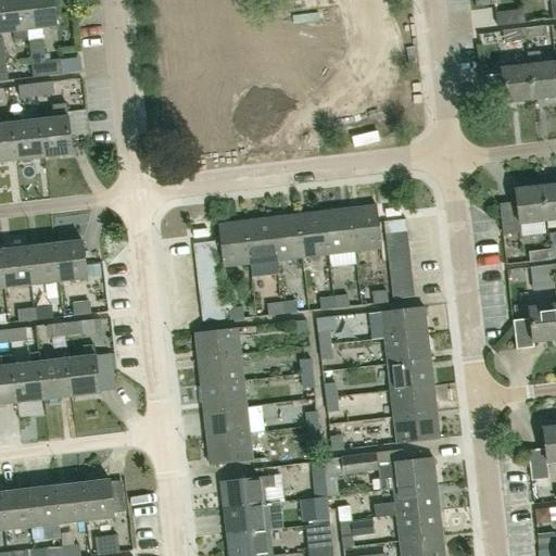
[(28,37),(27,27),(23,0),(0,0),(0,30),(13,29),(14,39),(28,37)]
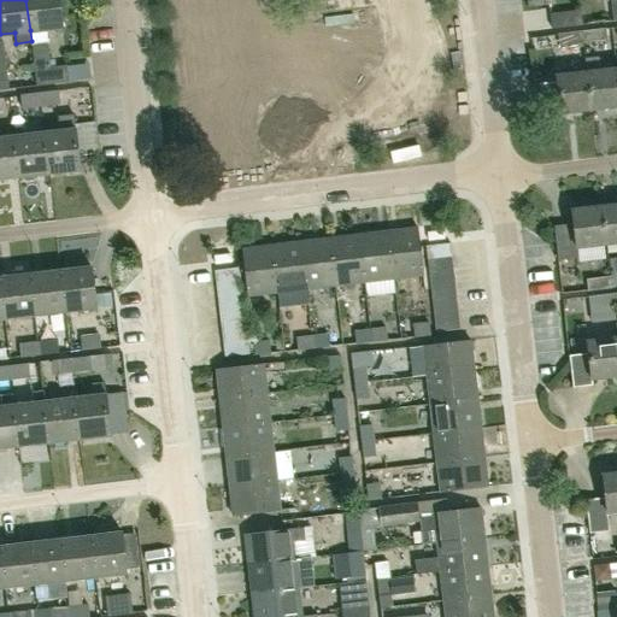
[(25,0),(30,30),(63,27),(59,0),(25,0)]
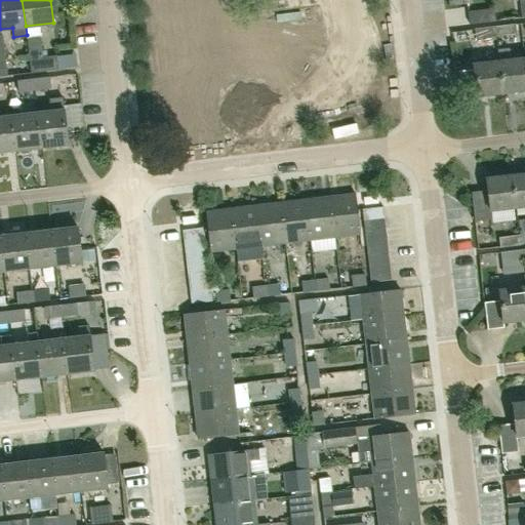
[(447,0),(448,9),(468,6),(467,0),(447,0)]
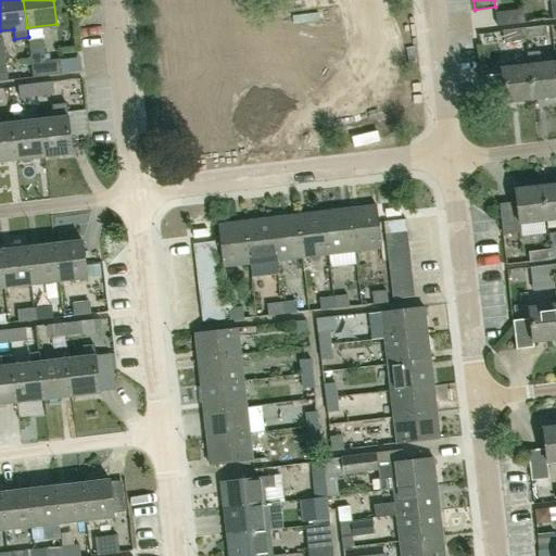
[(494,27),(522,24),(521,10),(492,13),(494,27)]
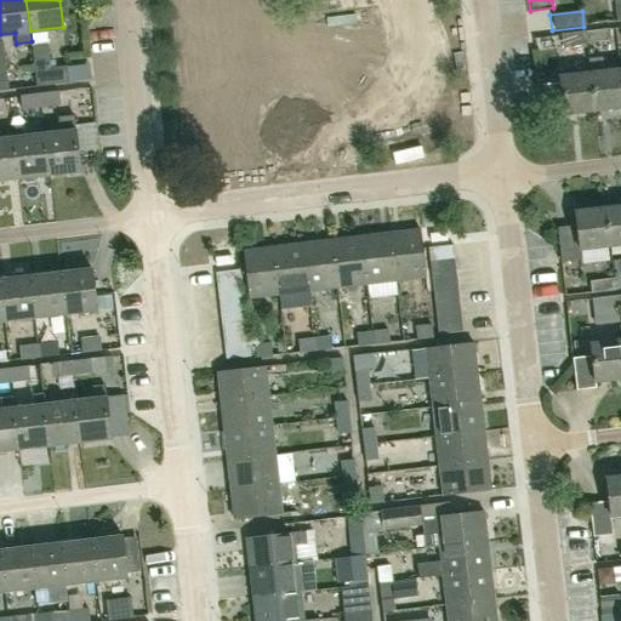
[(610,41),(609,29),(582,33),(584,45),(610,41)]
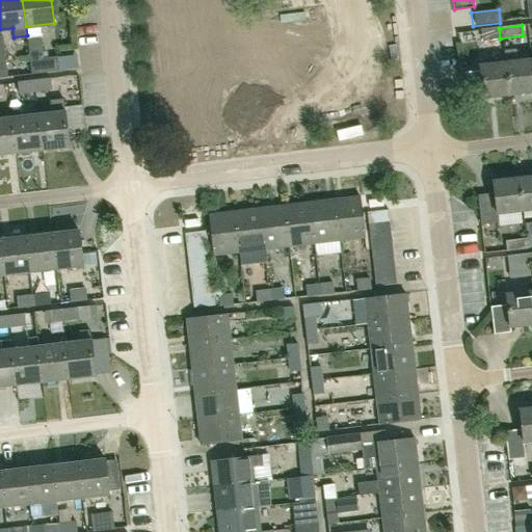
[(500,38),(499,28),(481,30),(482,40),(495,38),(497,55),(501,54),(500,38)]
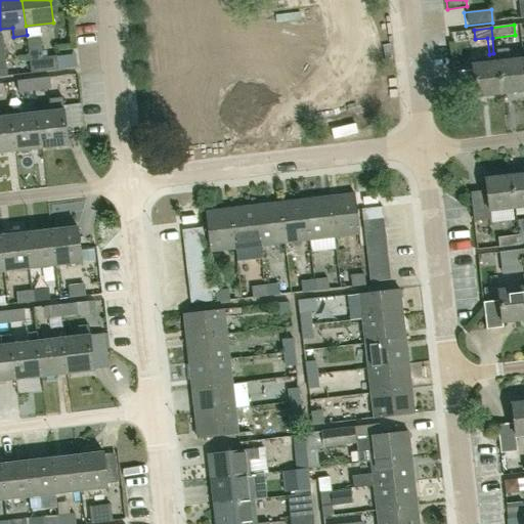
[(507,49),(496,50),(497,60),(494,60),(498,93),(523,90),(520,57),(509,59),(507,49)]
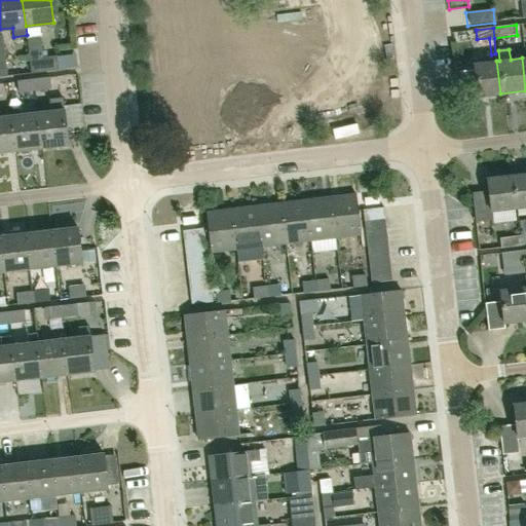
[(496,61),(484,63),(483,55),(474,57),(474,64),(471,64),(474,97),(500,94),(496,61)]
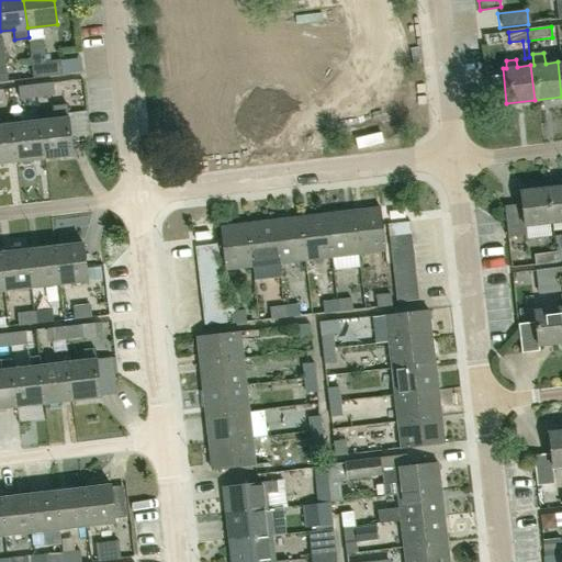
[(64,75),(62,60),(32,64),(34,78),(64,75)]
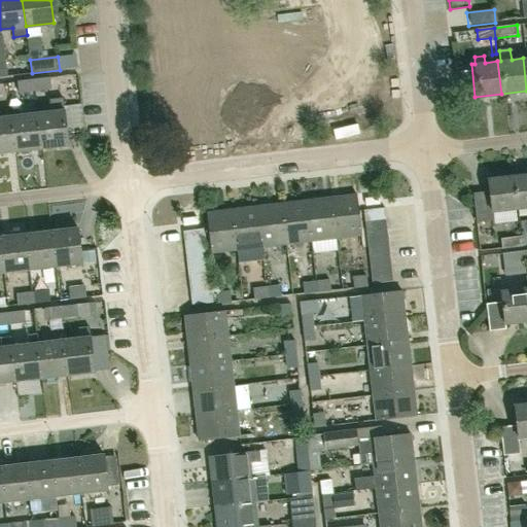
[(35,92),(51,90),(49,78),(34,79),(35,92)]
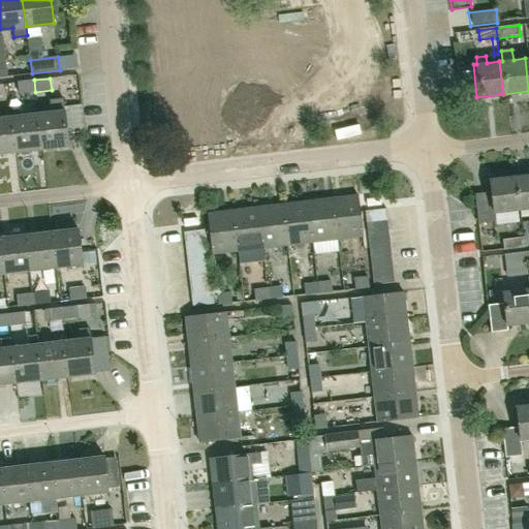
[(35,92),(34,80),(17,82),(18,94),(35,92)]
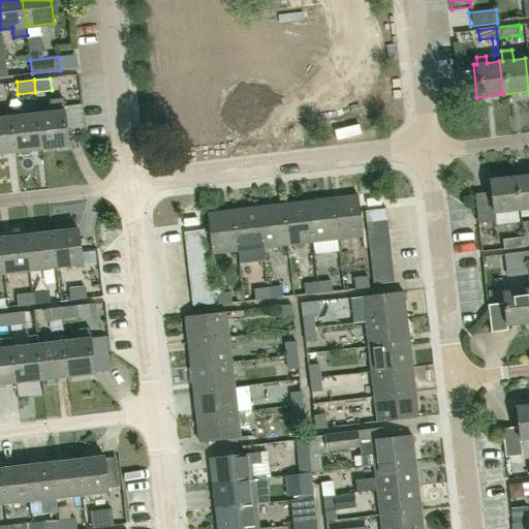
[(50,111),(38,112),(42,148),(69,145),(65,109),(64,110),(63,99),(49,100),(50,111)]
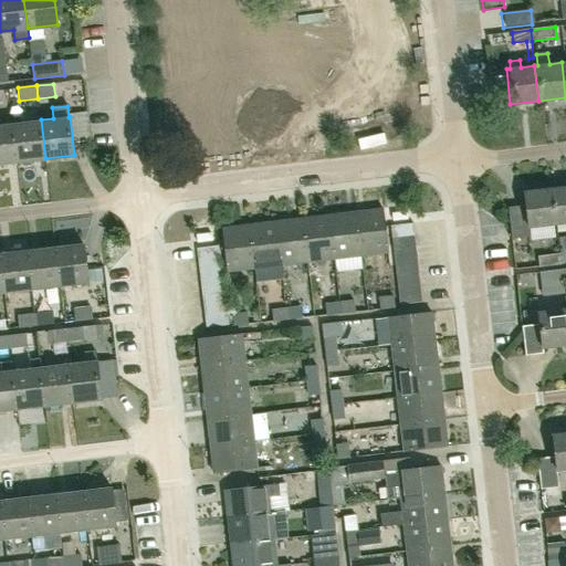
[(41,119),(12,123),(17,161),(45,158),(41,119)]
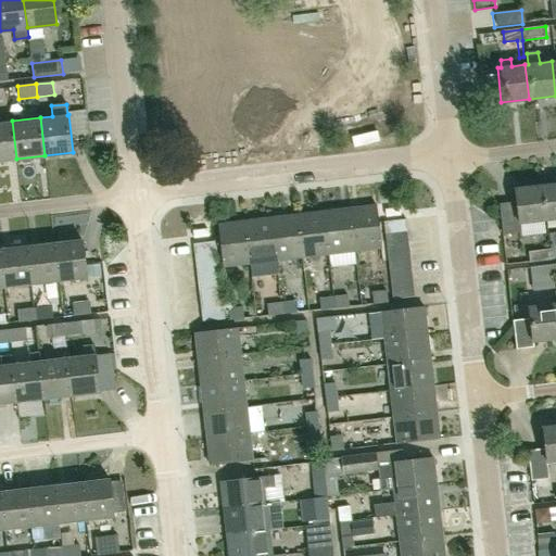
[(12,121),(0,122),(0,160),(16,159),(12,121)]
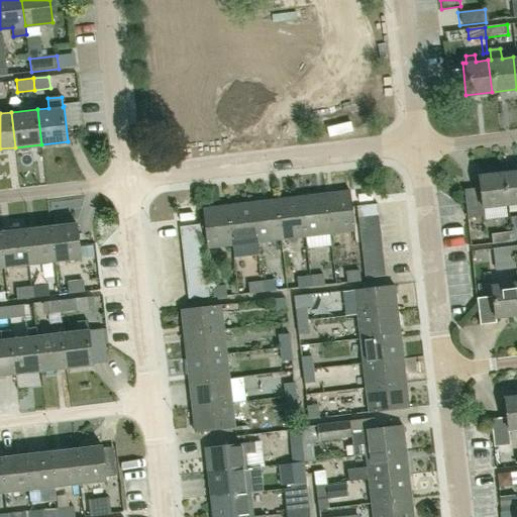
[(516,171),(502,173),(505,205),(516,203),(516,171)]
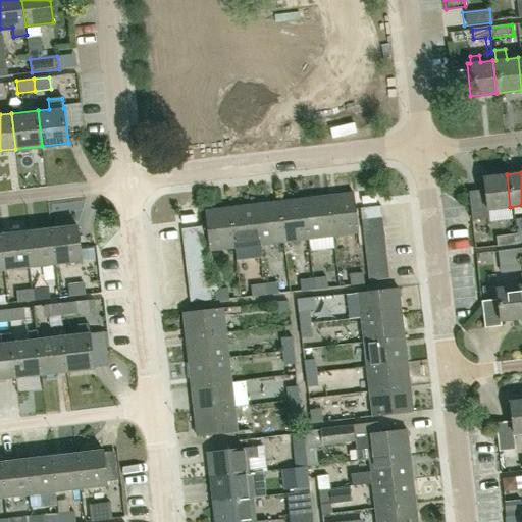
[(484,210),(510,207),(507,174),(480,177),(482,190),(465,191),(469,220),(485,218),(484,210)]
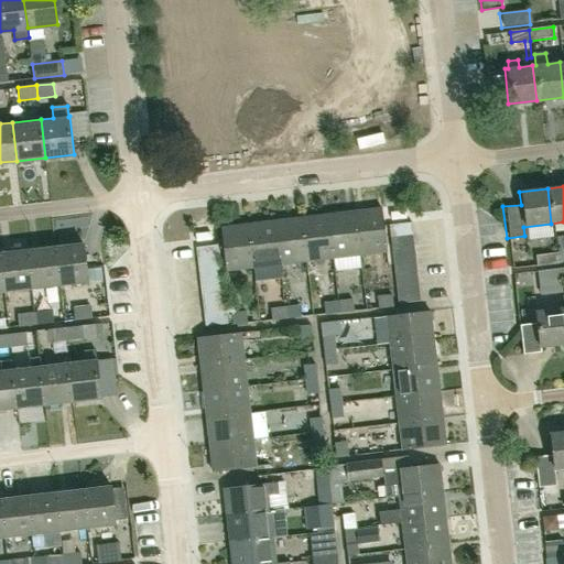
[(357,256),(384,252),(379,209),(351,213),(357,256)]
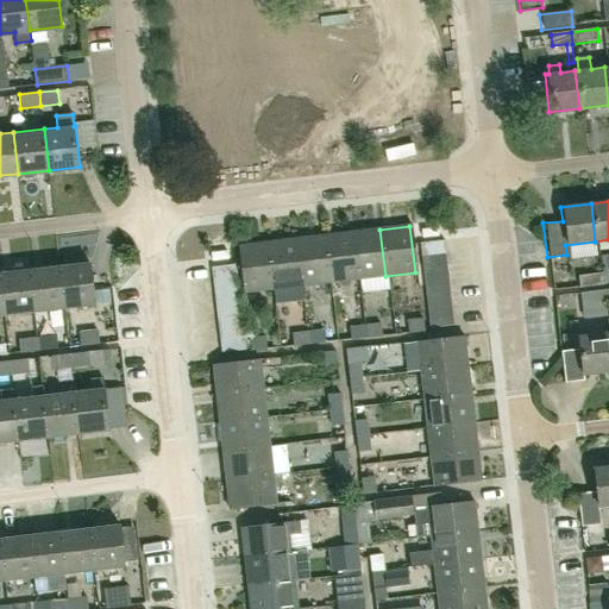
[(385,276),(380,230),(352,233),(357,278),(385,276)]
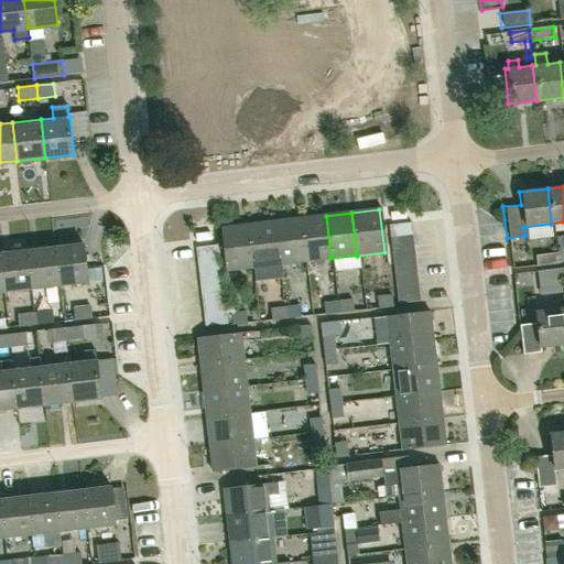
[(331,258),(326,216),(300,219),(304,261),(331,258)]
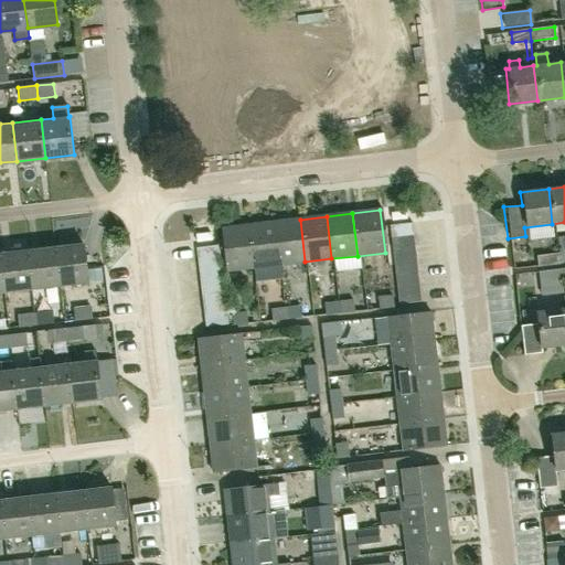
[(305,262),(300,220),(274,223),(278,265),(305,262)]
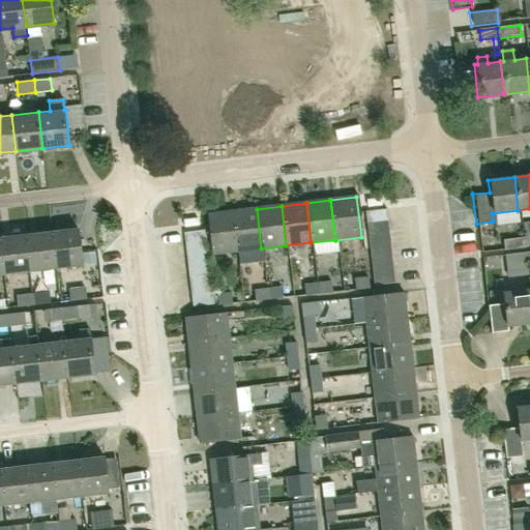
[(261,248),(257,209),(232,211),(236,252),(261,248)]
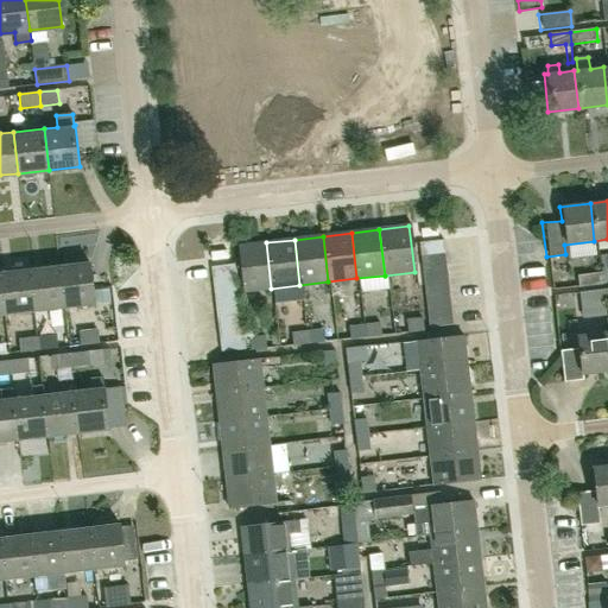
[(419,244),(422,255),(445,253),(444,240),(419,244)]
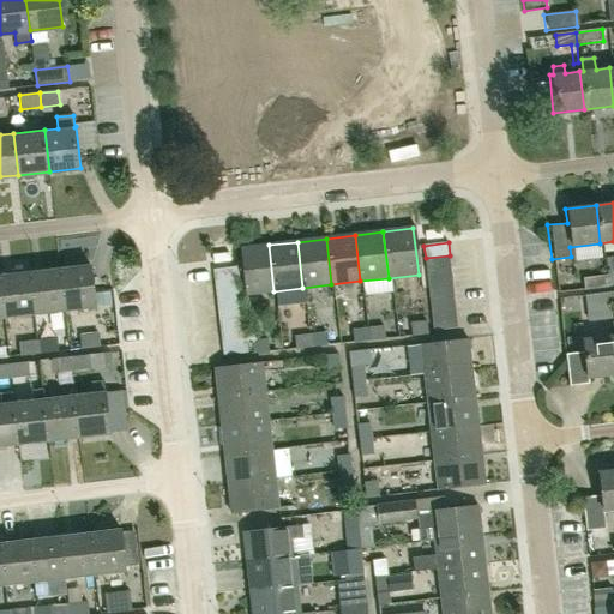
[(274,292),(269,245),(239,248),(245,295),(274,292)]
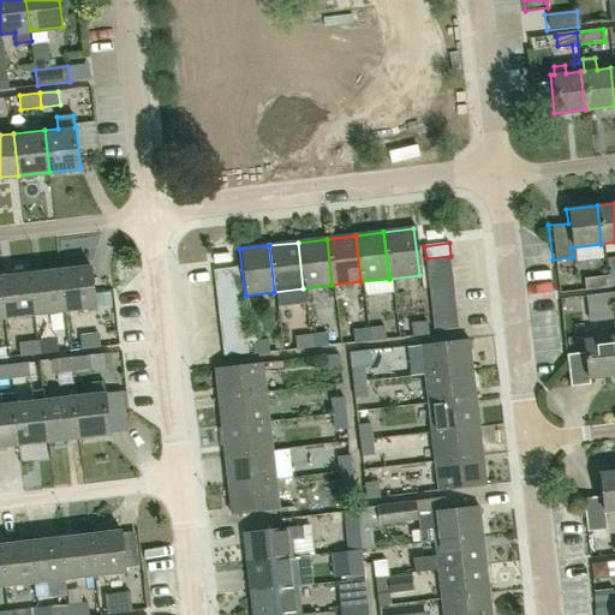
[(427,258),(428,270),(452,268),(451,256),(427,258)]
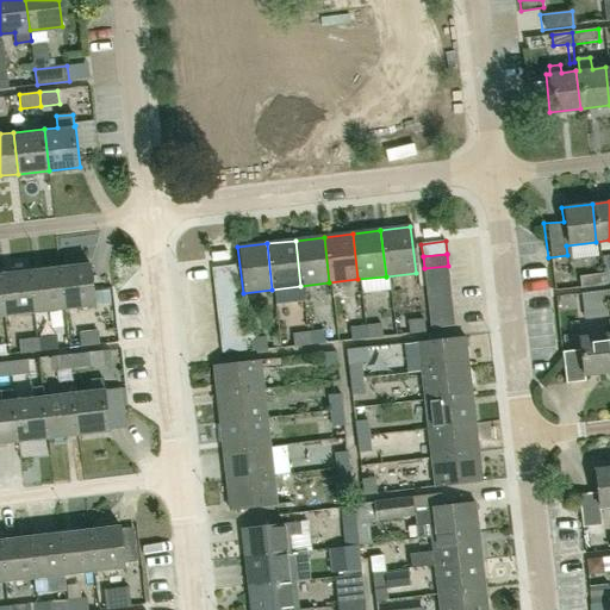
[(60,266),(64,309),(95,305),(91,262),(60,266)]
